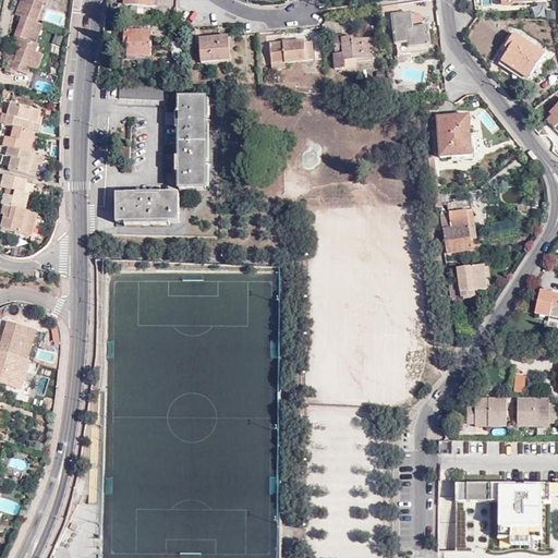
[(21,0),(15,14),(22,16),(37,23),(46,3),(48,4),(49,0),(21,0)]
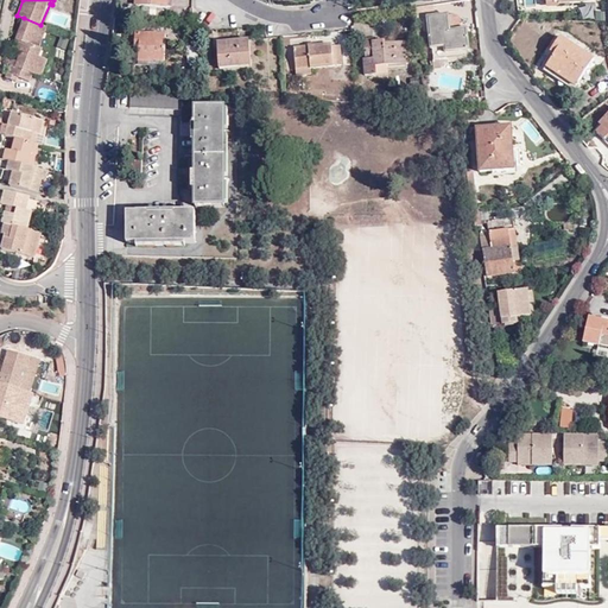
[(590,6),(580,10),(584,20),(594,17),(590,6)]
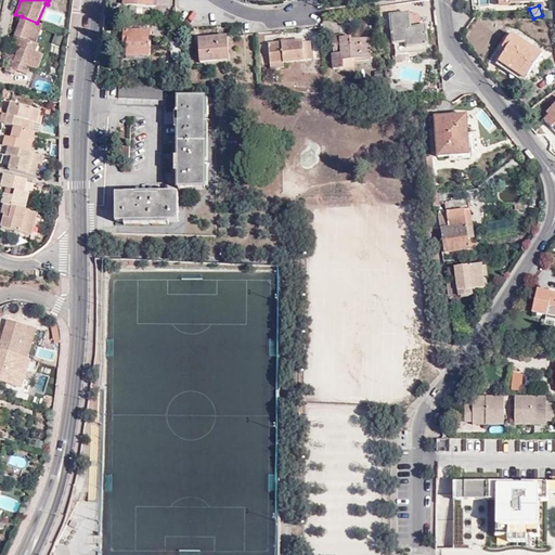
[(396,53),(409,52),(408,47),(425,44),(424,29),(413,30),(412,15),(392,16),(396,53)]
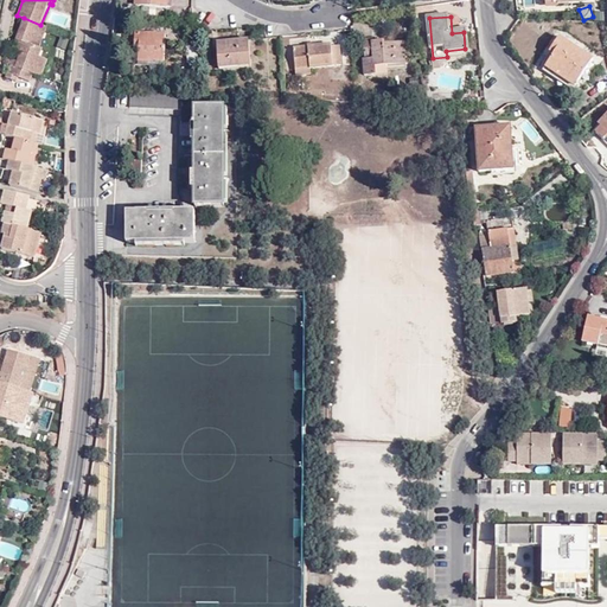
[(21,75),(20,78),(31,82),(33,75),(37,66),(40,57),(44,50),(39,48),(48,29),(40,25),(24,18),(12,45),(23,50),(17,62),(12,59),(5,77),(14,81),(16,76),(18,74),(21,75)]
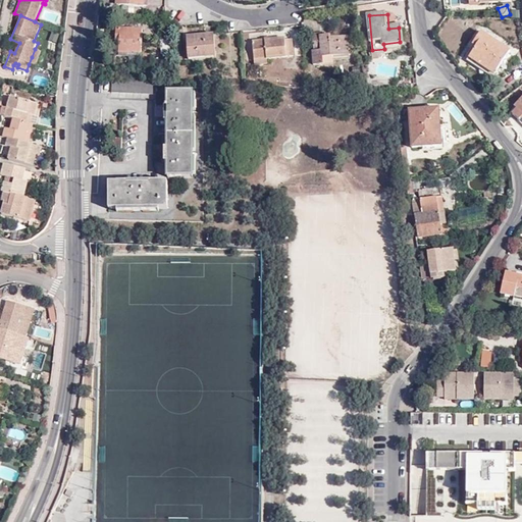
[(132,52),(141,53),(142,29),(116,29),(115,42),(120,43),(119,53),(132,53),(132,52)]
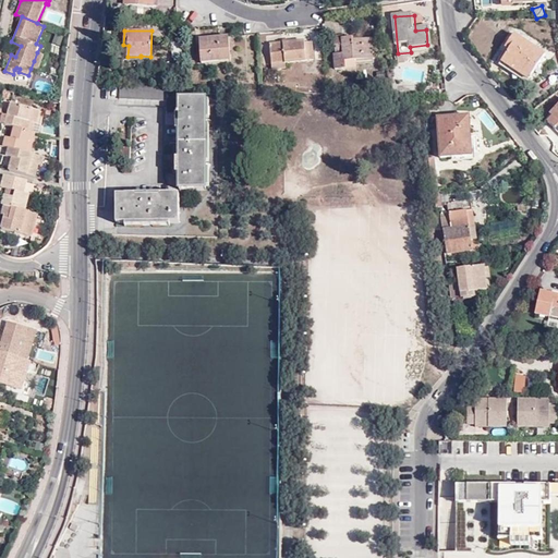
[(509,50),(505,59),(530,76),(544,55),(514,35),(506,47),(509,50)]
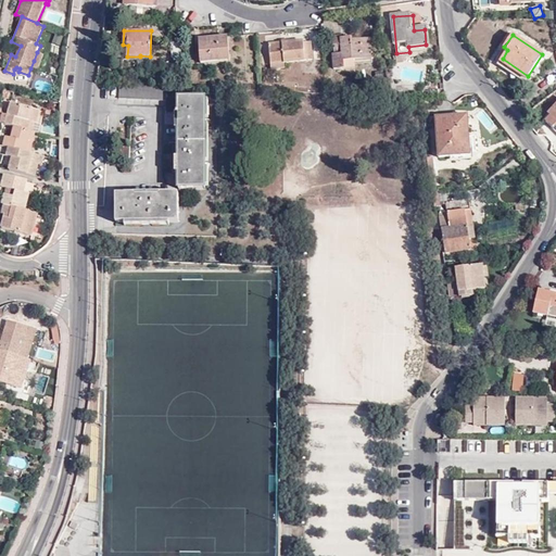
[(201,63),(228,61),(227,36),(199,38),(201,63)]
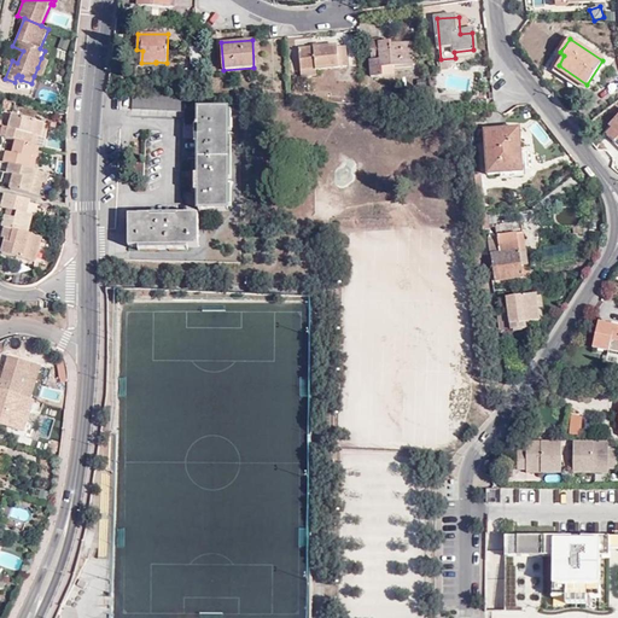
[(379,42),(371,44),(371,60),(368,60),(371,76),(383,75),(382,68),(414,64),(412,44),(401,44),(390,45),(390,41),(379,42)]
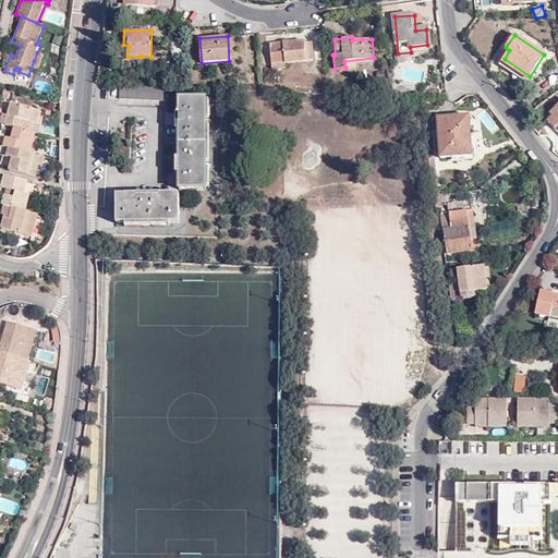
[(269,44),(271,63),(284,62),(313,59),(312,43),(304,43),(304,40),(290,41),(290,44),(283,45),(283,43),(269,44)]
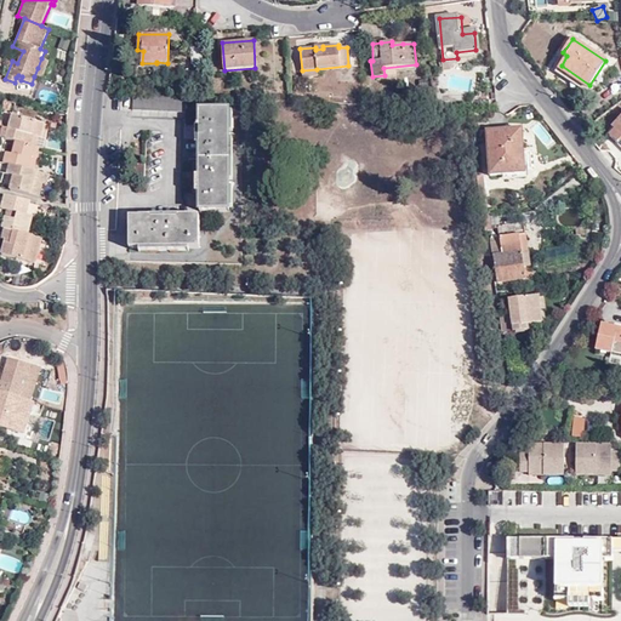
[(191,66),(201,64),(201,47),(191,47),(191,66)]
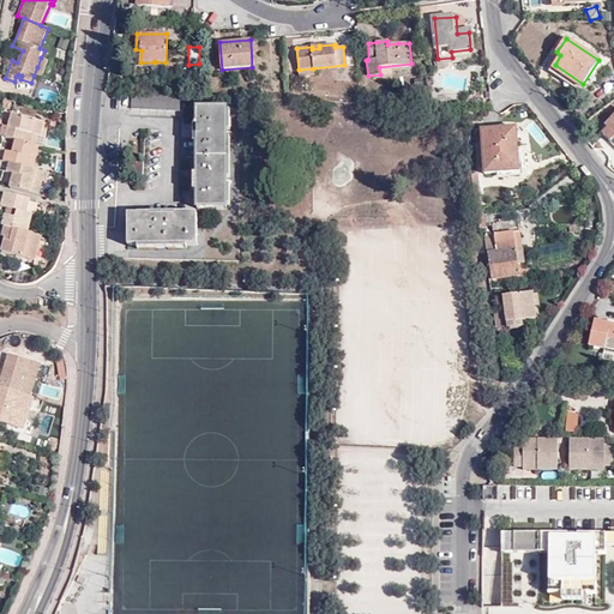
[(37,67),(34,76),(42,78),(49,61),(41,58),(37,67)]
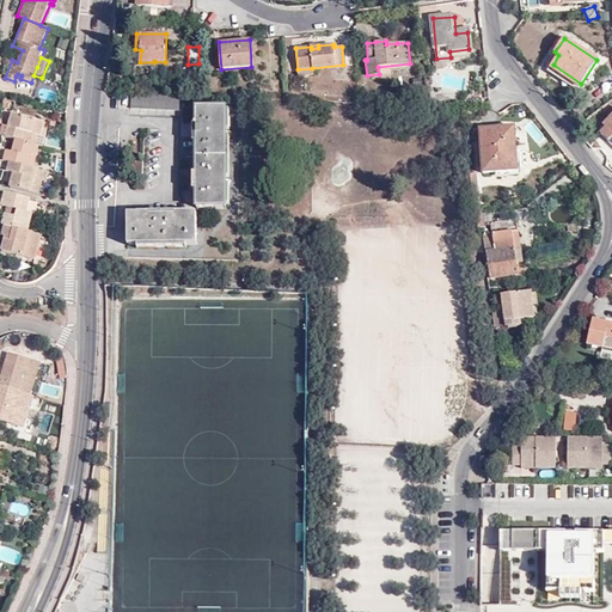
[(581,84),(554,65),(550,68),(579,87),(581,84)]
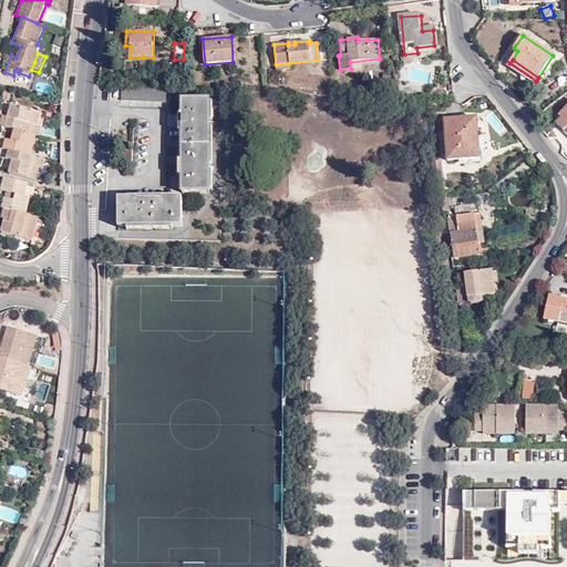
[(171,90),(123,86),(123,102),(169,104),(171,90)]
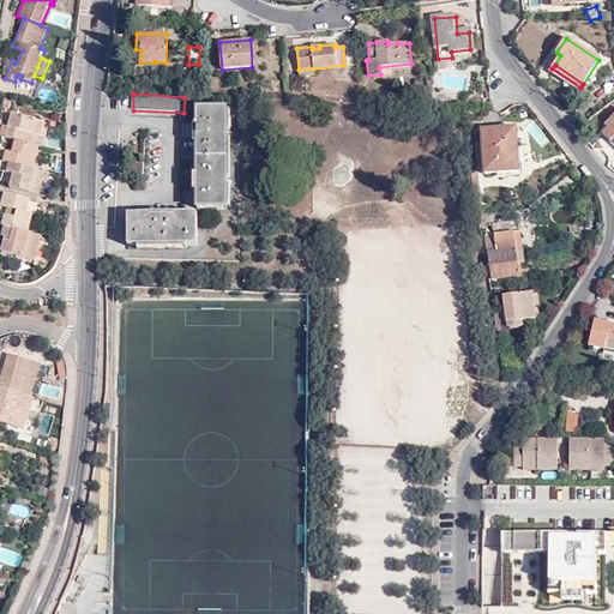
[(198,144),(199,160),(228,160),(228,139),(228,131),(228,112),(227,109),(198,109),(198,125),(198,144)]
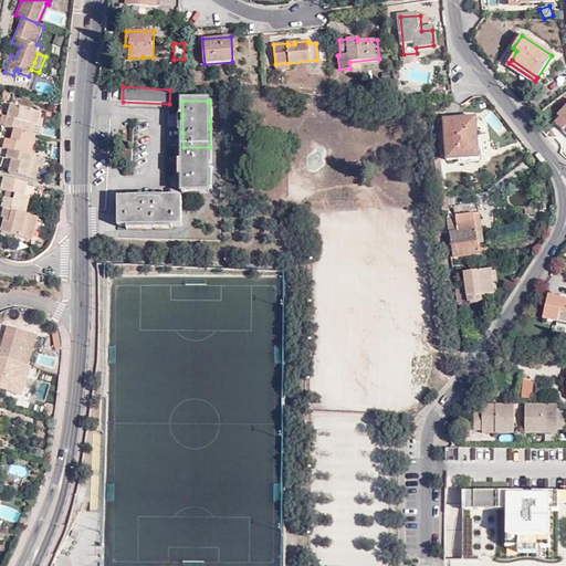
[(565,128),(565,129),(565,105),(561,111),(564,114),(555,124),(563,130),(565,128)]
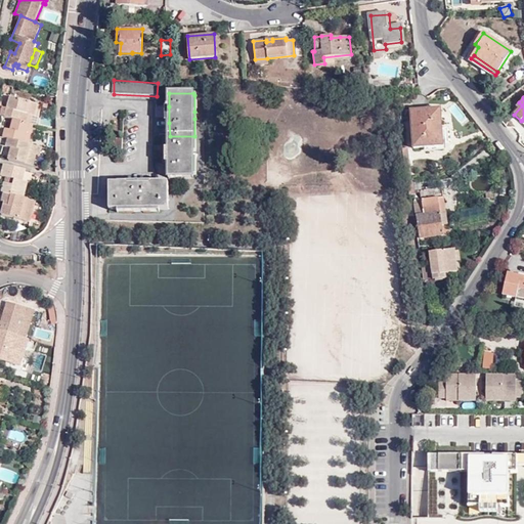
[(13,120),(29,124),(30,117),(34,118),(35,118),(38,105),(10,98),(7,110),(5,118),(13,120)]
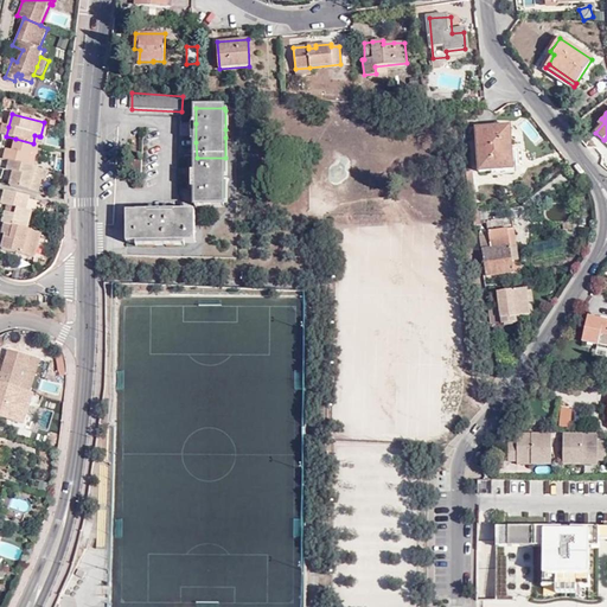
[(510,126),(490,127),(491,144),(496,144),(496,133),(511,132),(510,126)]
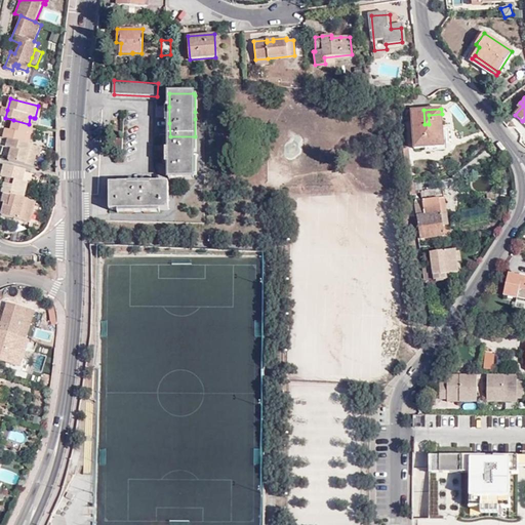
[(414,148),(437,147),(437,139),(443,138),(442,114),(429,115),(429,124),(425,124),(423,110),(411,111),(414,148)]
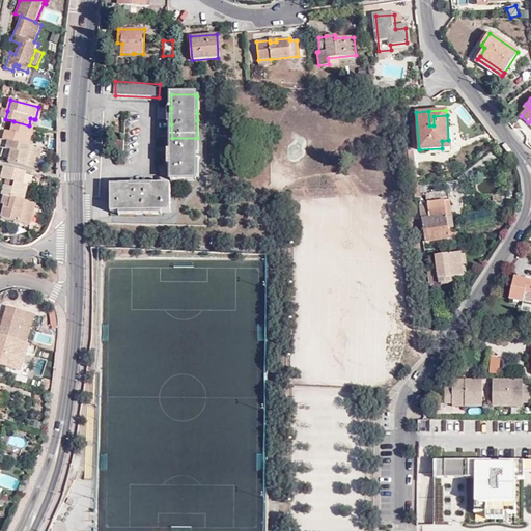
[(12,124),(11,132),(6,131),(3,140),(9,141),(14,142),(25,145),(29,146),(31,138),(28,137),(30,130),(26,129),(12,124)]
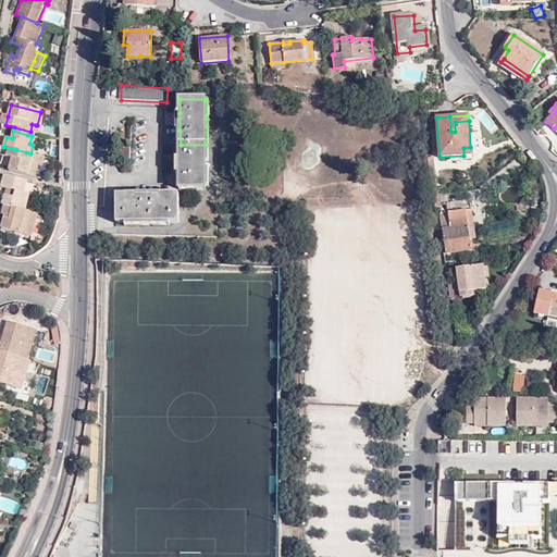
[(207,189),(207,188),(207,171),(207,162),(207,145),(181,145),(180,159),(181,174),(181,189),(207,189)]
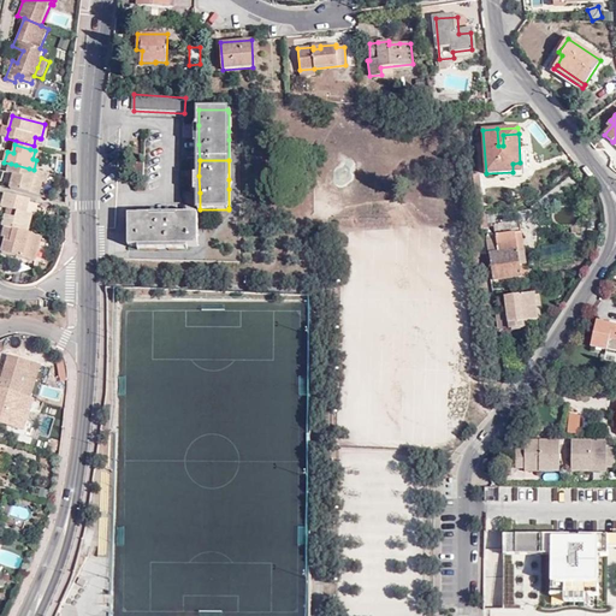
[(146,163),(136,163),(135,177),(144,177),(146,163)]
